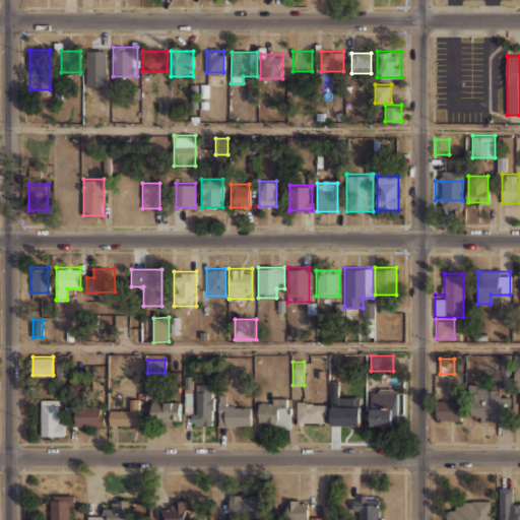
[(71,392),(85,392),(85,379),(71,379),(71,392)]
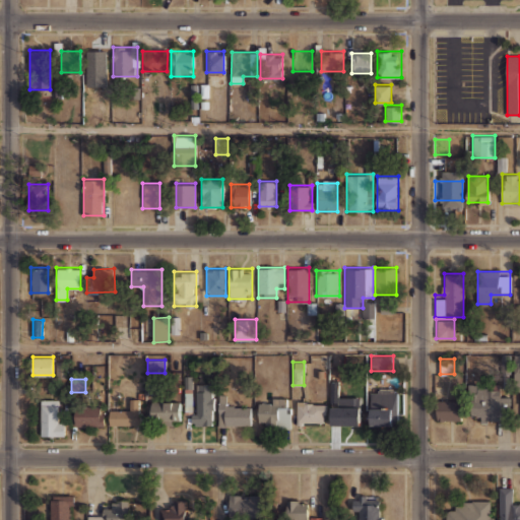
[(193,425),(214,425),(214,383),(193,383),(193,425)]
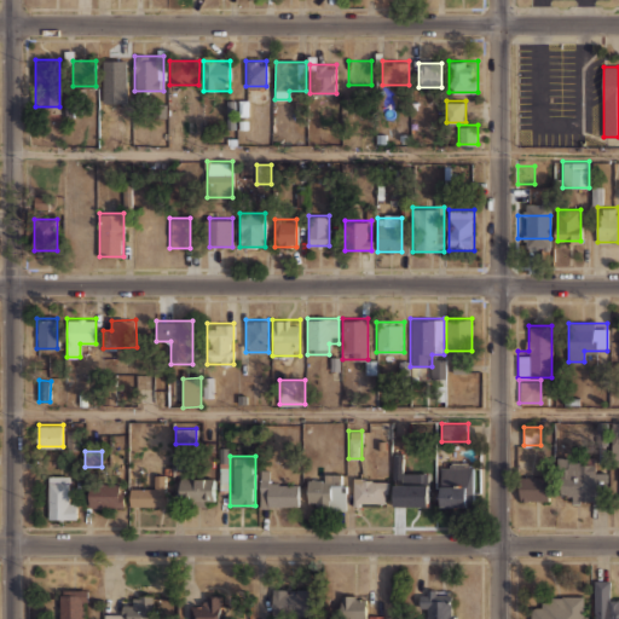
[(597,499),(597,458),(560,458),(560,499),(597,499)]
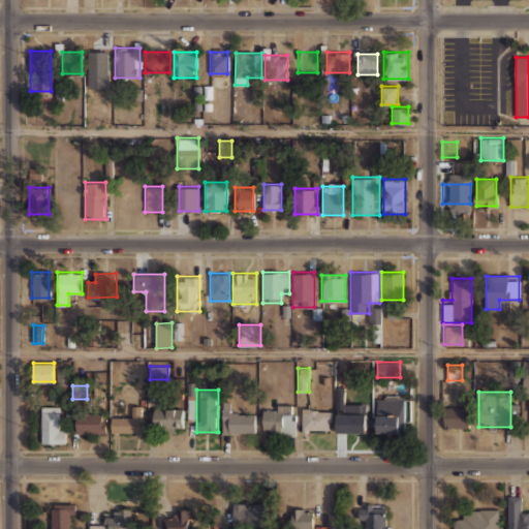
[(405,432),(405,396),(377,396),(377,432),(405,432)]
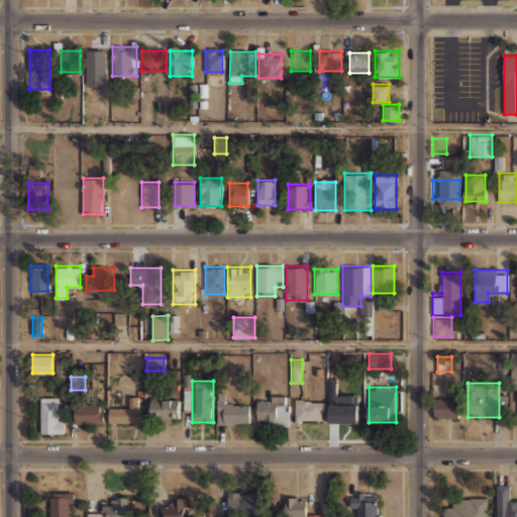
[(216,422),(249,422),(249,403),(225,403),(225,392),(216,392),(216,422)]
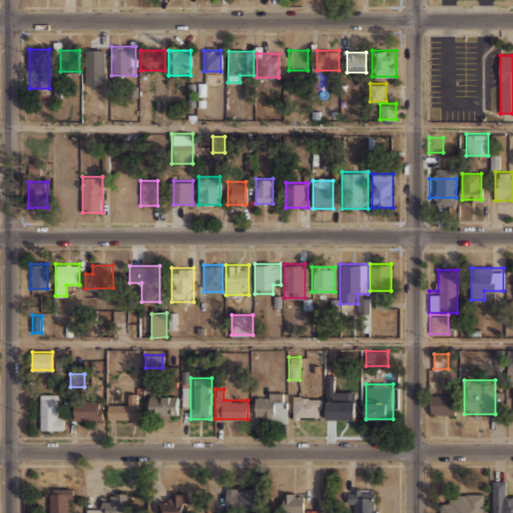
[(39,430),(62,430),(62,394),(39,394),(39,430)]
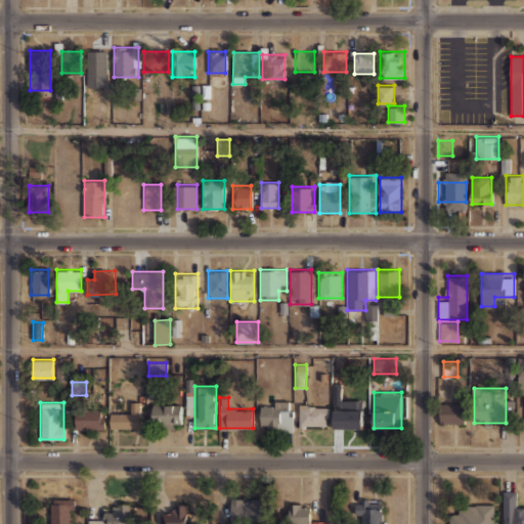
[(111,428),(141,428),(141,402),(130,402),(130,412),(111,412),(111,428)]
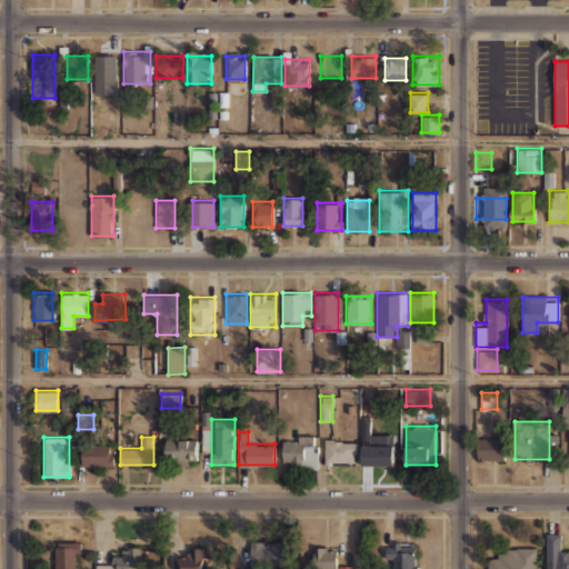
[(282,467),(318,467),(318,437),(282,437),(282,467)]
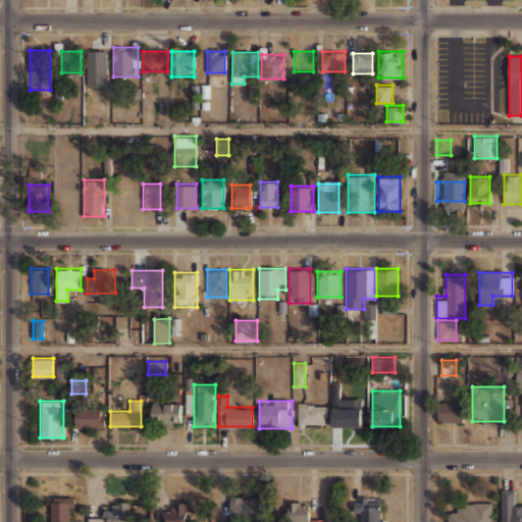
[(463,401),(437,401),(437,422),(463,422),(463,401)]
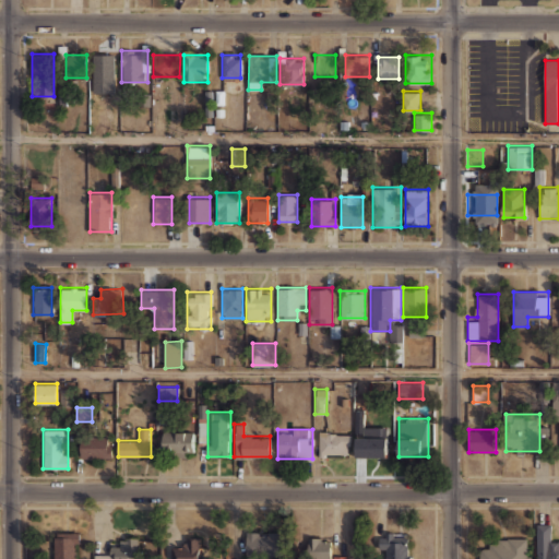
[(193,430),(163,430),(163,456),(193,456),(193,430)]
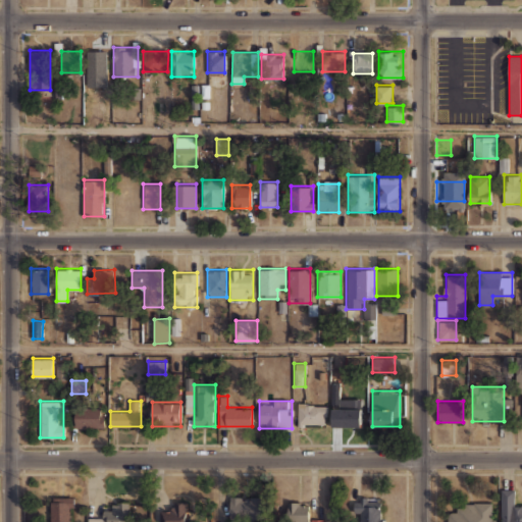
[(326,425),(326,403),(297,403),(297,425),(326,425)]
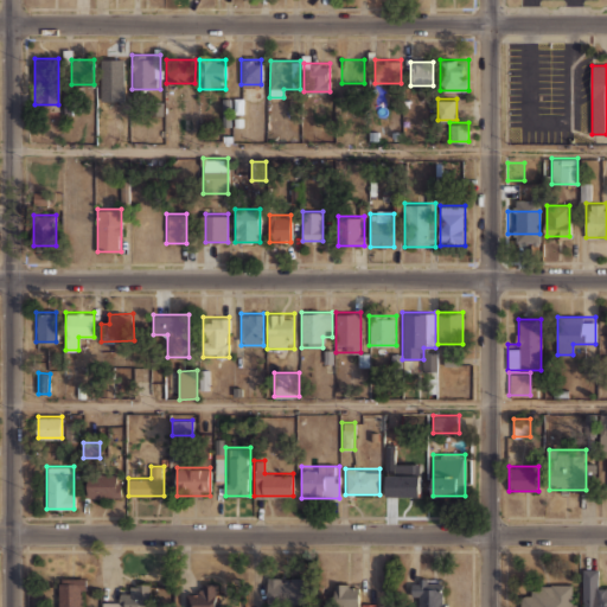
[(385,496),(419,496),(419,471),(385,471),(385,496)]
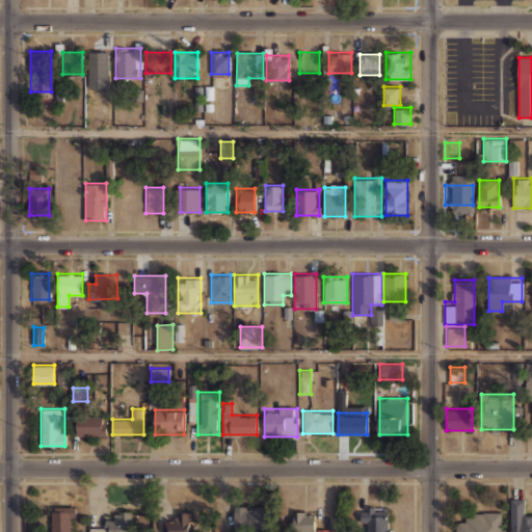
[(106,435),(106,415),(77,415),(77,435),(106,435)]
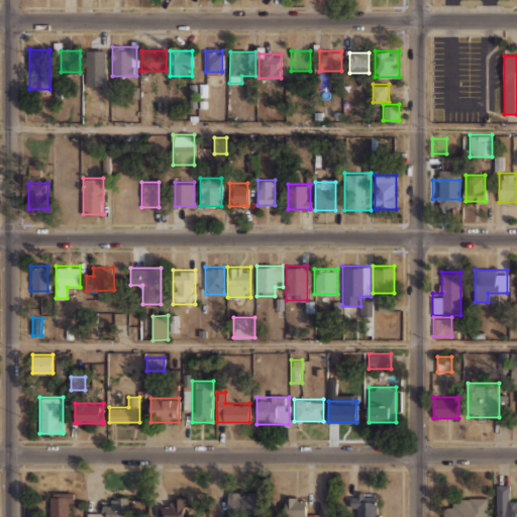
[(516,516),(516,502),(511,502),(511,485),(496,485),(496,516),(516,516)]
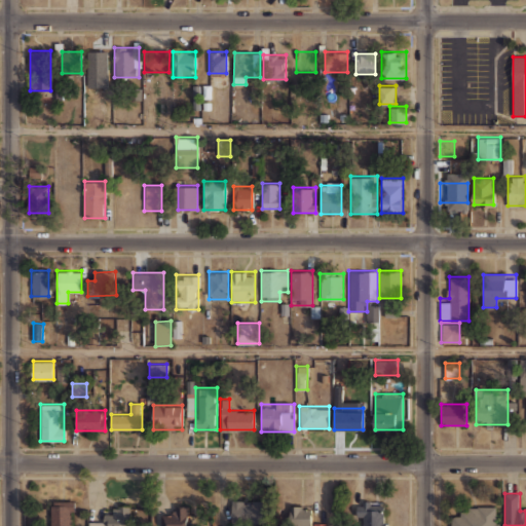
[(73,525),(73,499),(50,499),(50,525),(73,525)]
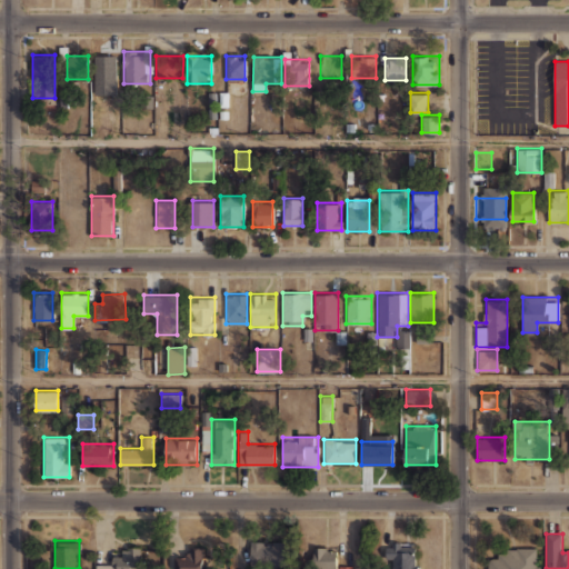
[(250,540),(250,566),(287,566),(287,540),(250,540)]
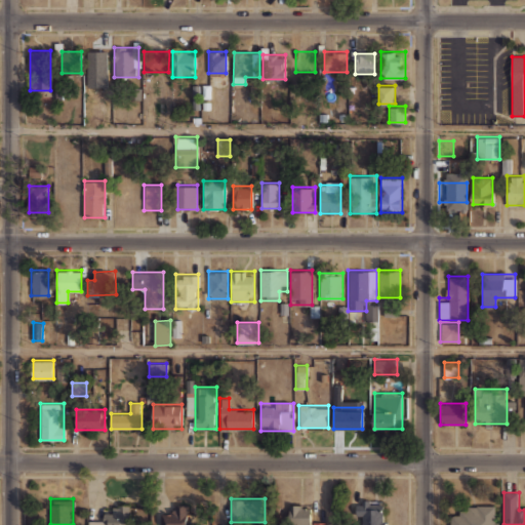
[(386,524),(386,500),(356,500),(356,524),(386,524)]
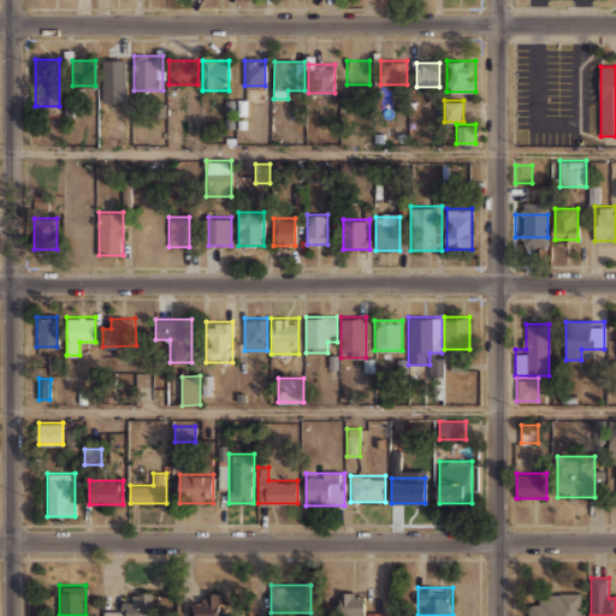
[(130,592),(130,608),(104,609),(104,615),(153,615),(153,592),(130,592)]
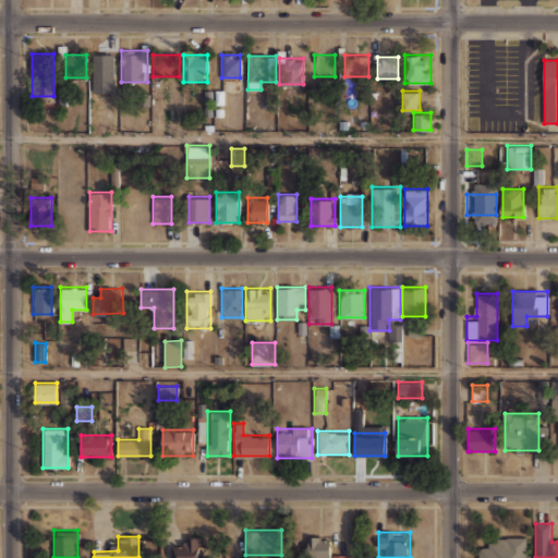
[(202,557),(202,536),(183,536),(183,546),(174,546),(174,557),(202,557)]
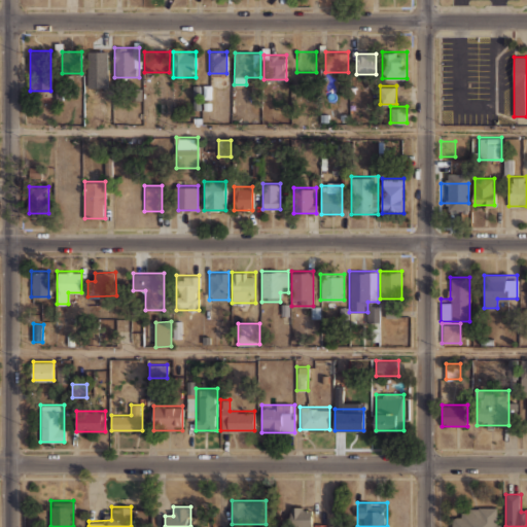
[(312,526),(312,506),(291,506),(291,526),(312,526)]
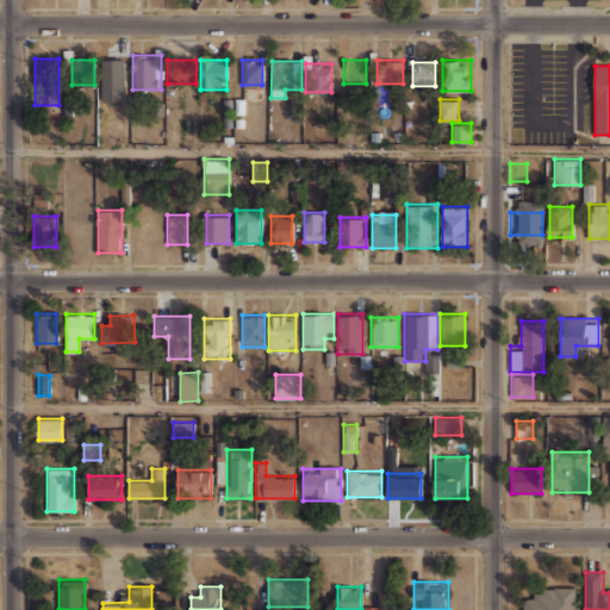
[(576,609),(577,586),(535,586),(534,598),(523,598),(523,609),(576,609)]
